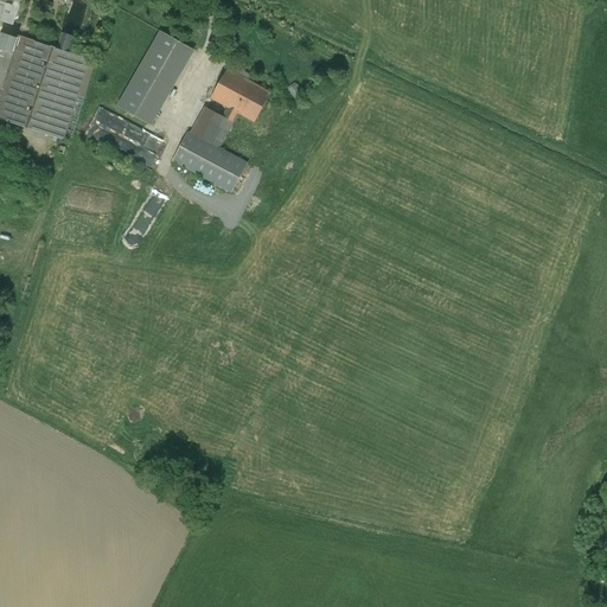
[(0,0),(0,20),(13,25),(20,0),(0,0)]
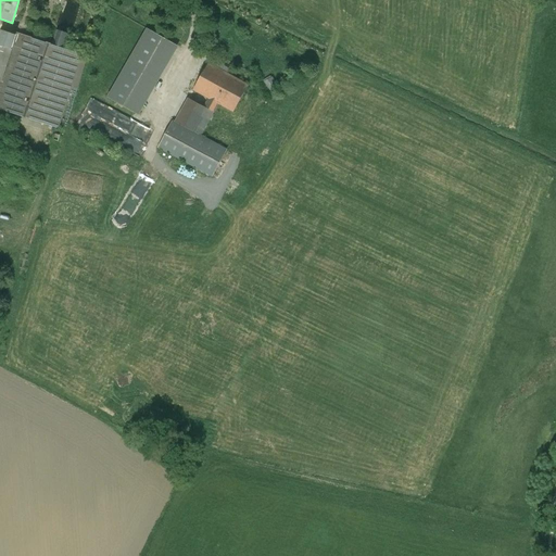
[(148,30),(109,98),(139,115),(177,48),(148,30)]
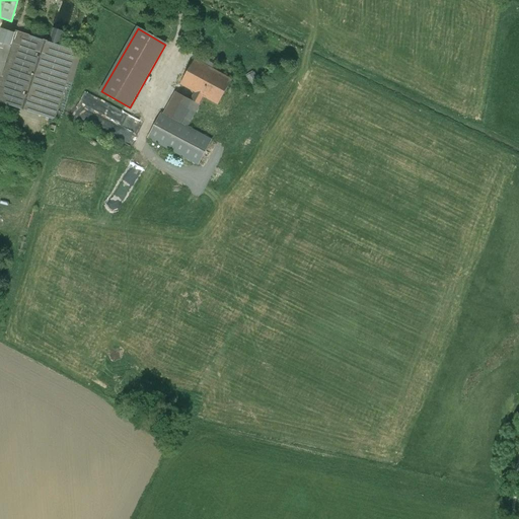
[(77,51),(15,30),(14,33),(3,29),(0,38),(0,75),(0,76),(0,75),(0,101),(55,120),(77,51)]
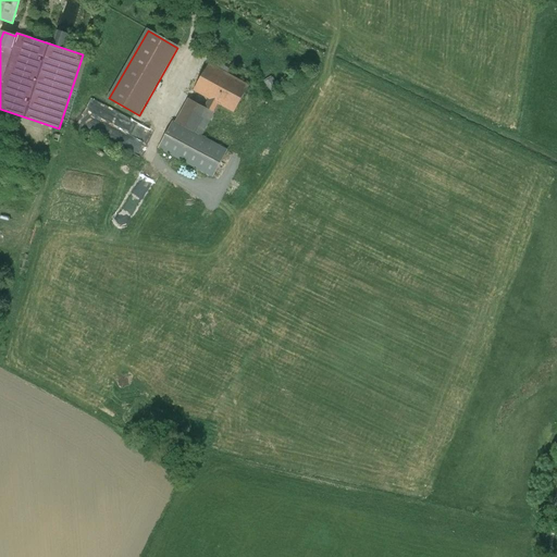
[(248,86),(208,63),(194,90),(209,99),(218,104),(234,113),(248,86)]
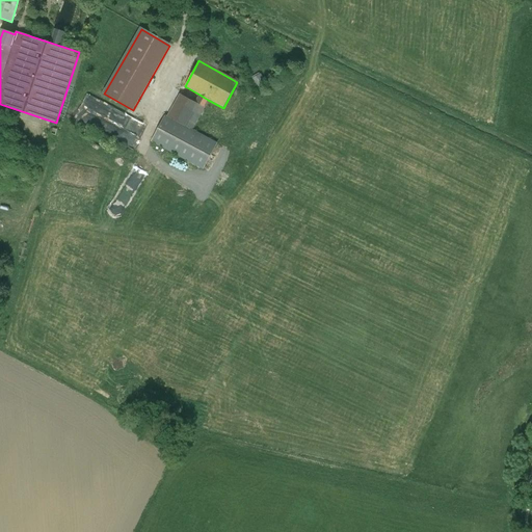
[(253,79),(257,85),(265,79),(261,74),(253,79)]
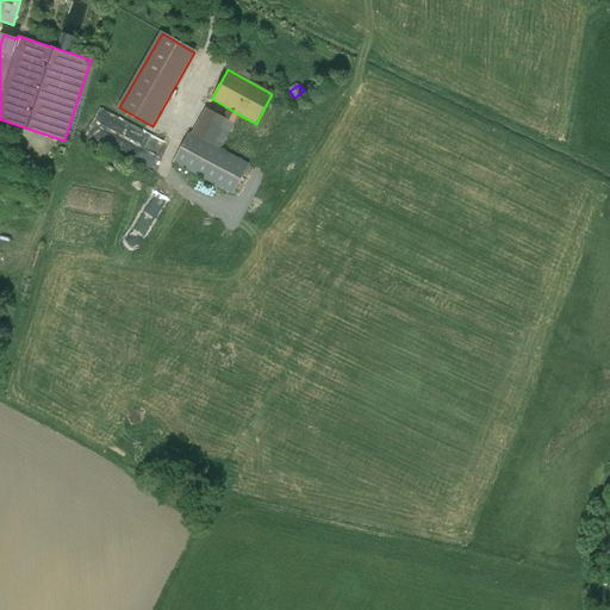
[(238,114),(229,109),(224,118),(207,109),(192,135),(219,149),(238,114)]
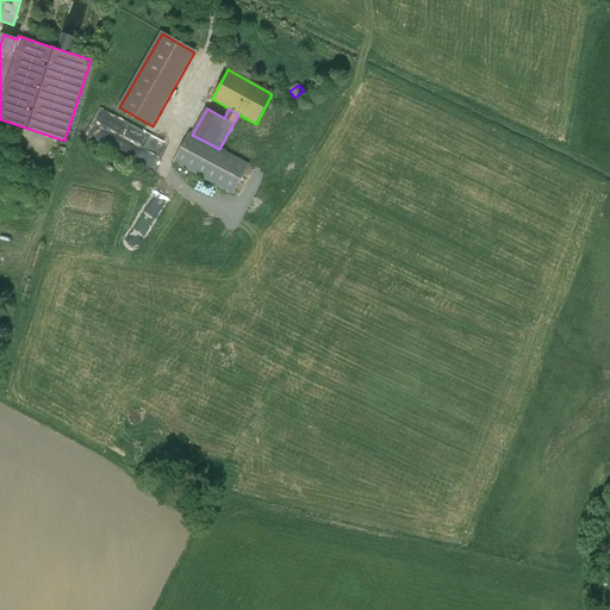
[(154,165),(159,151),(130,142),(136,122),(99,110),(87,142),(154,165)]
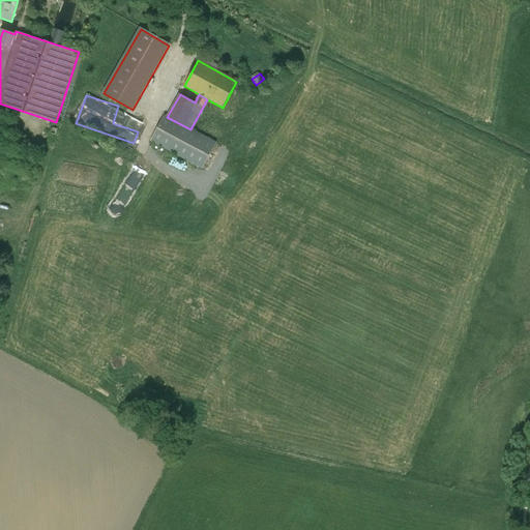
[(167,117),(165,116),(150,141),(202,169),(215,143),(190,129),(167,117)]
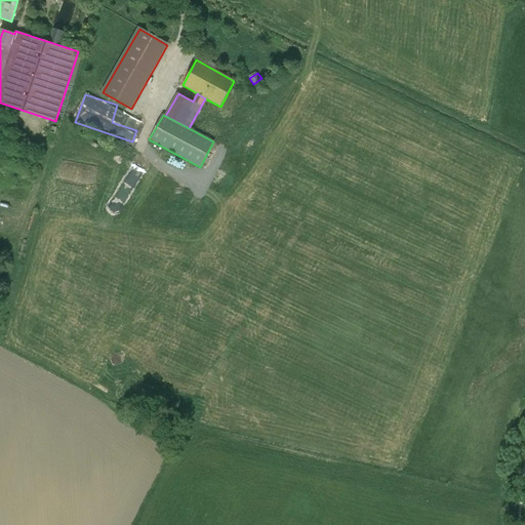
[(143,209),(140,212),(150,218),(152,214),(143,209)]
